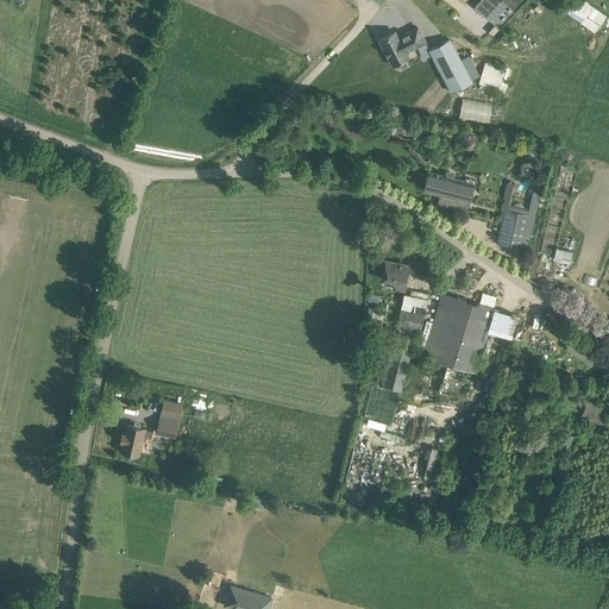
[(500,0),(478,0),(475,6),(491,20),(506,4),(500,0)]
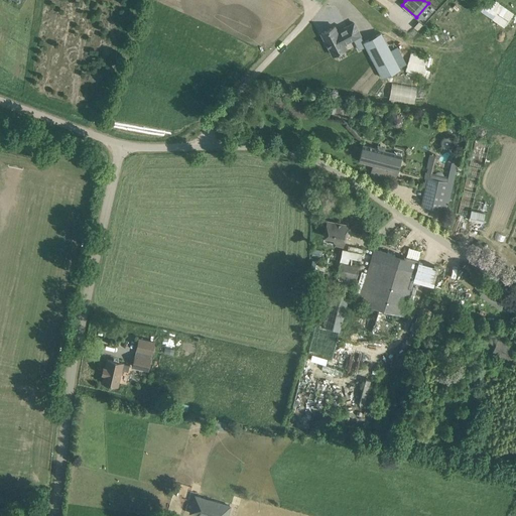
[(466,0),(505,27),(515,12),(497,0),(466,0)]
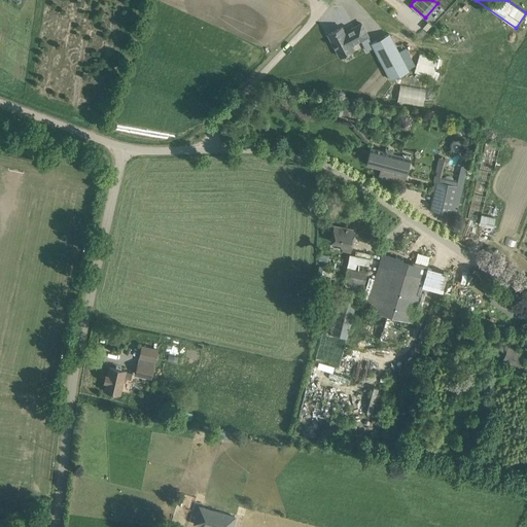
[(342,27),(328,34),(340,57),(353,49),(351,44),(369,36),(361,23),(345,32),(342,27)]
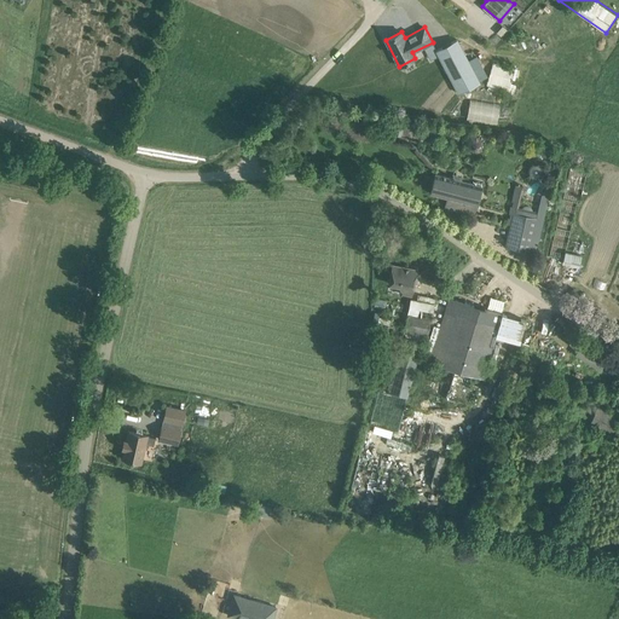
[(457,39),(437,50),(460,93),(479,82),(457,39)]
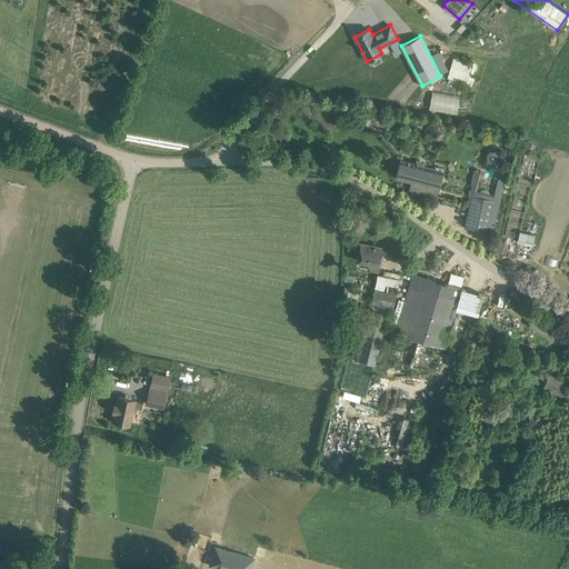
[(473,75),(477,62),(452,57),(446,80),(471,87),(475,76),(473,75)]
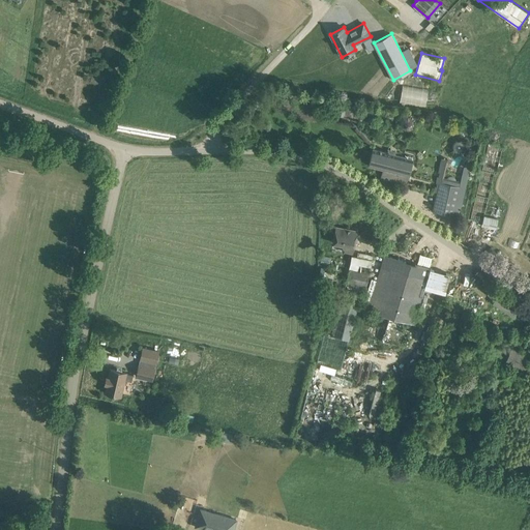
[(453,143),(452,145),(452,148),(453,149),(455,151),(458,152),(460,152),(462,152),(464,150),(465,149),(466,147),(465,144),(464,142),(463,141),(461,140),(459,140),(457,140),(454,142),(453,143)]
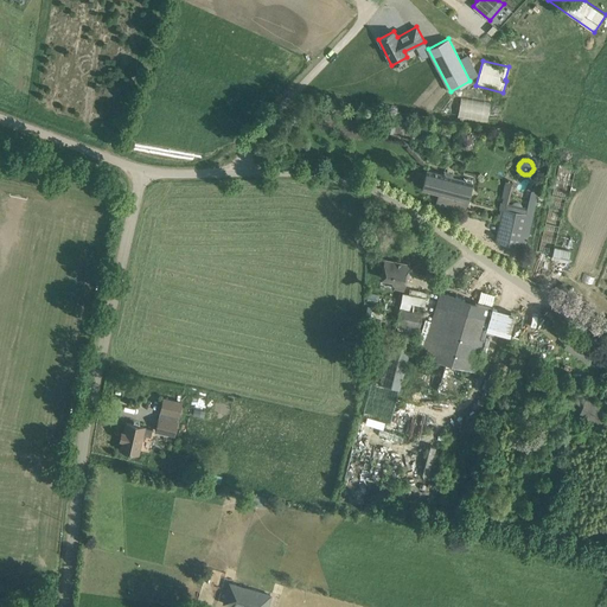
[(572,192),(574,166),(556,165),(554,191),(572,192)]
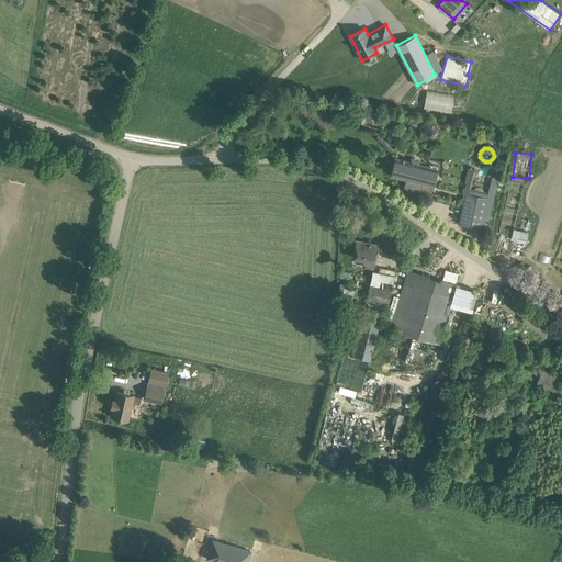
[(437,168),(396,158),(392,175),(407,179),(404,189),(430,195),(437,168)]
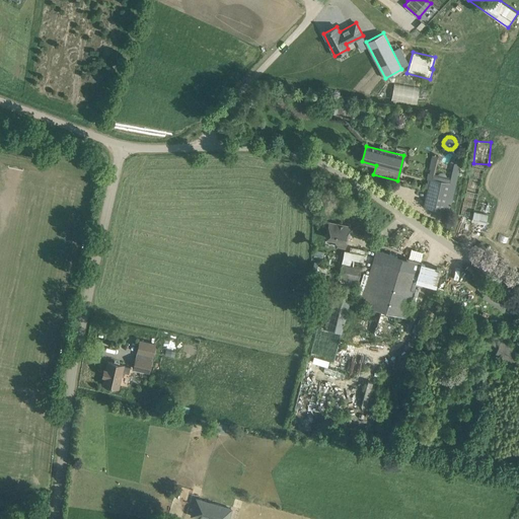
[(427,191),(424,206),(449,212),(450,208),(450,205),(451,202),(452,200),(452,197),(460,163),(454,161),(450,178),(447,178),(447,177),(447,175),(446,174),(445,173),(444,172),(442,172),(441,172),(440,172),(438,173),(437,174),(437,175),(433,174),(432,178),(430,178),(428,188),(428,189),(427,191)]
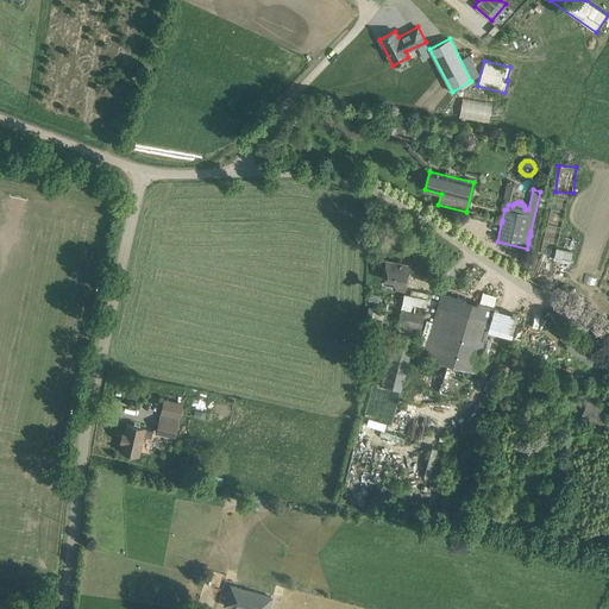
[(405,290),(410,265),(387,261),(383,278),(395,281),(394,288),(405,290)]
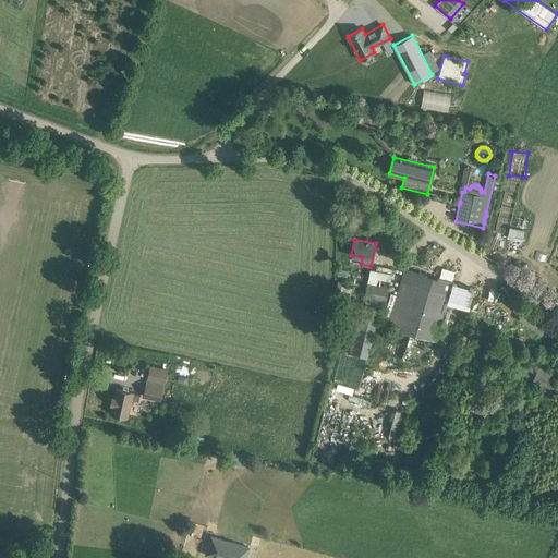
[(393,268),(377,265),(376,269),(371,268),(367,281),(389,287),(393,268)]
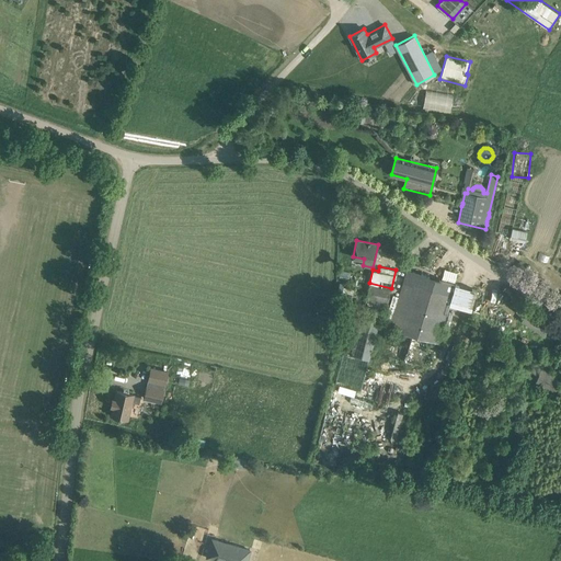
[(438,340),(454,284),(407,270),(391,328),(404,331),(397,358),(422,365),(430,339),(438,342),(438,340)]
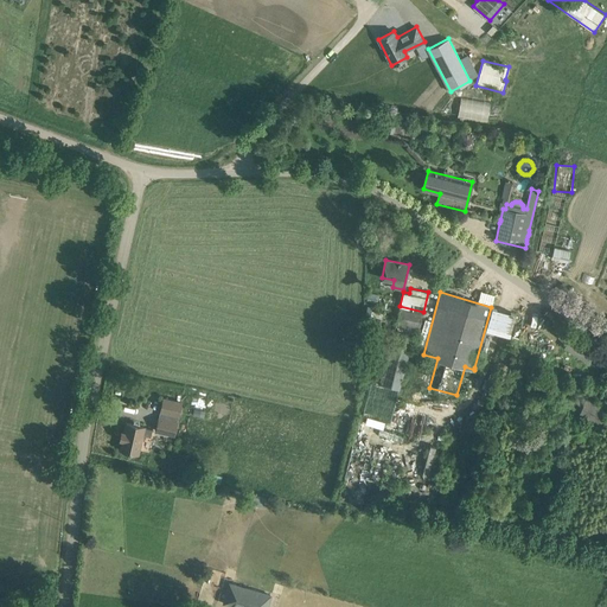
[(397,323),(421,327),(423,313),(400,310),(397,323)]
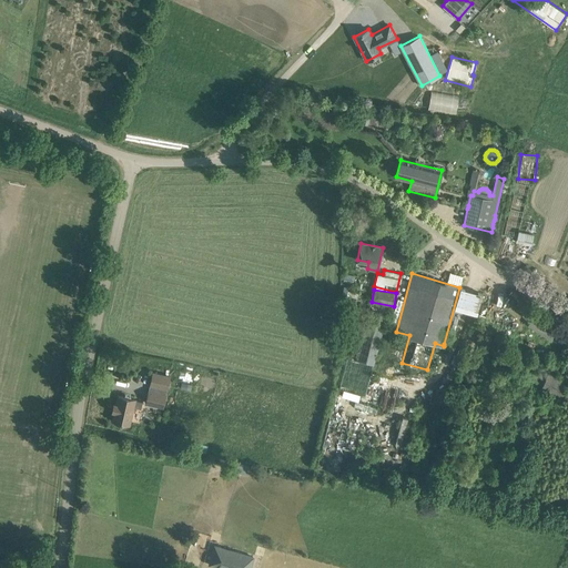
[(375,325),(363,362),(372,364),(384,327),(375,325)]
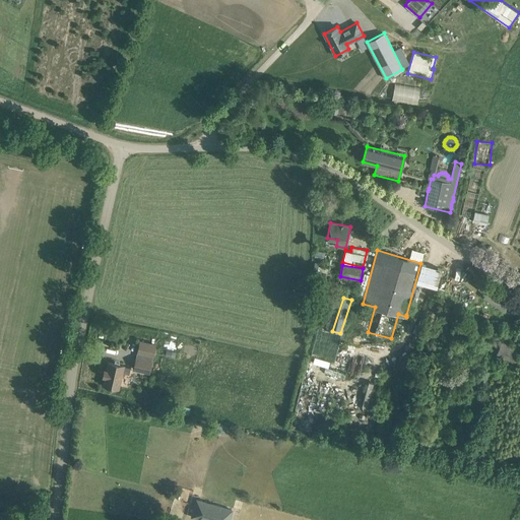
[(155,344),(140,341),(137,351),(153,355),(155,344)]
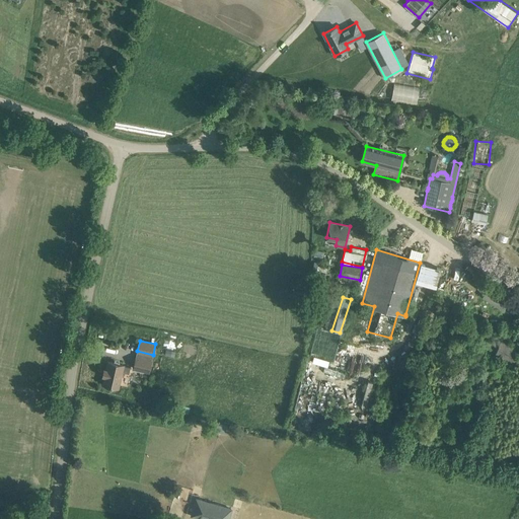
[(149,372),(152,361),(136,357),(133,368),(149,372)]
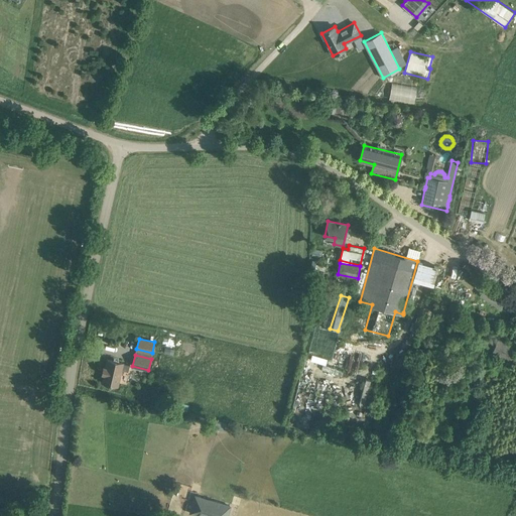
[(128,371),(130,365),(123,363),(107,359),(105,367),(104,367),(102,373),(104,374),(102,382),(109,384),(111,385),(111,384),(118,386),(122,370),(128,371)]
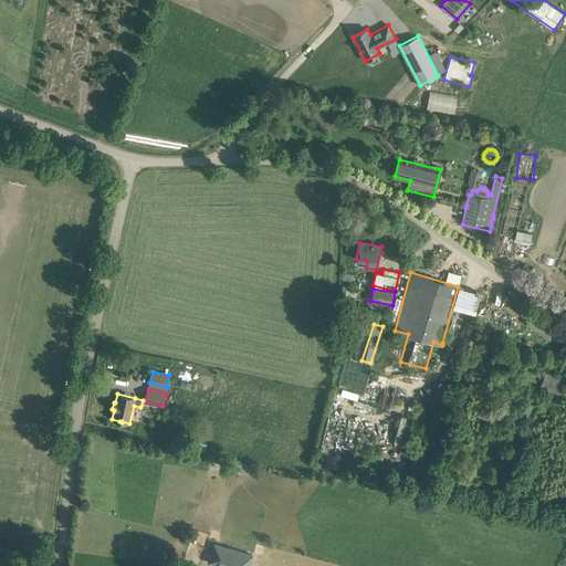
[(401,442),(406,416),(397,415),(392,441),(401,442)]
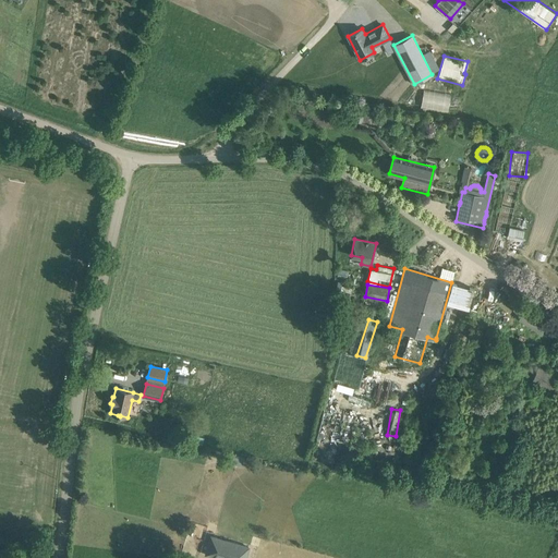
[(244,557),(247,548),(213,537),(207,555),(219,557),(244,557)]
